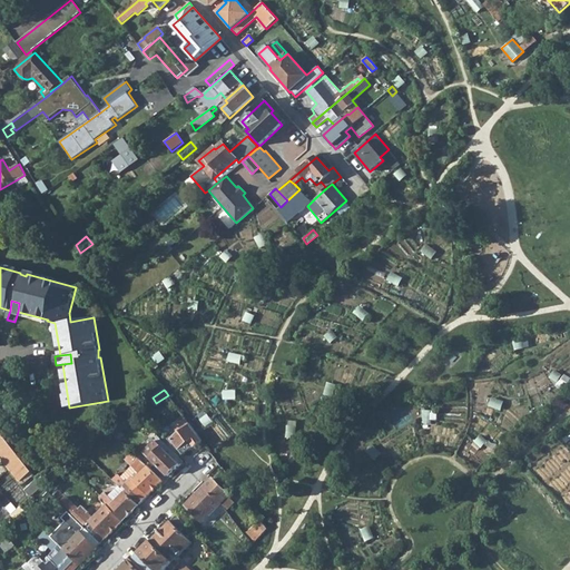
[(424,421),(438,423),(439,411),(425,409),(424,421)]
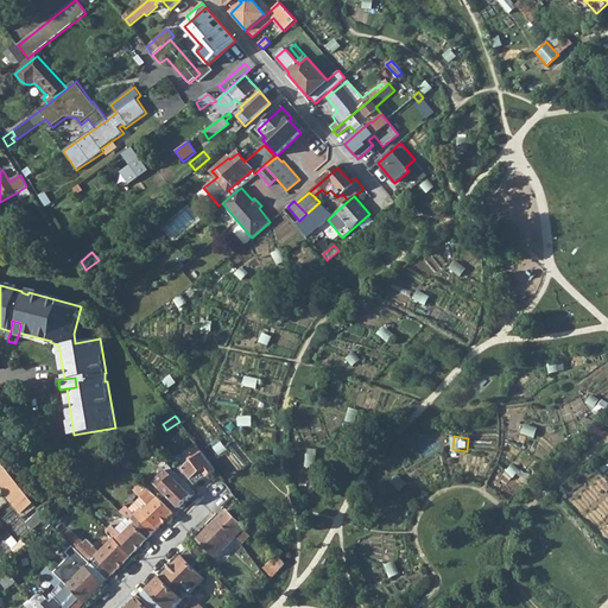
[(173,470),(187,483),(192,479),(196,485),(216,470),(201,449),(190,458),(194,462),(184,469),(182,464),(173,470)]
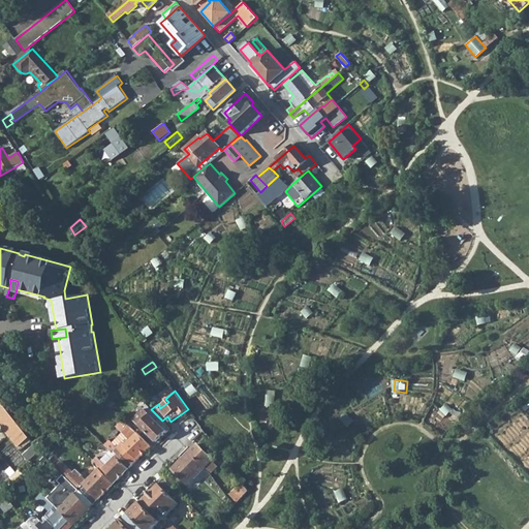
[(0,418),(8,412),(0,401),(0,418)]
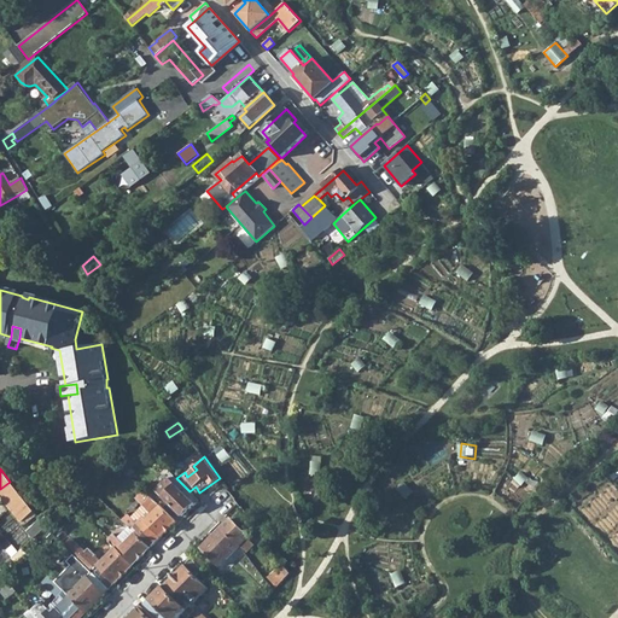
[(162,476),(152,485),(157,491),(158,490),(167,482),(162,476)]
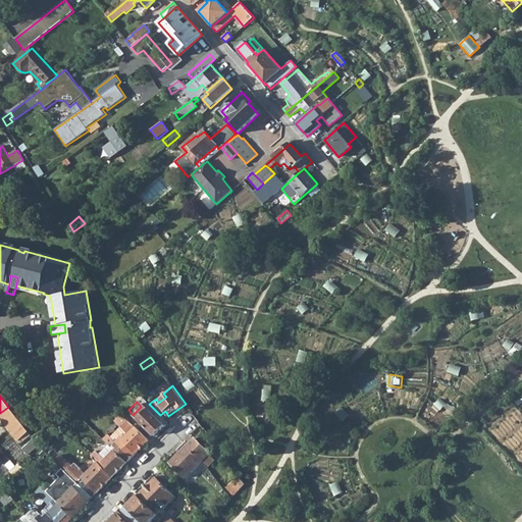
[(141,407),(134,414),(155,435),(167,422),(160,415),(149,404),(146,402),(141,407)]
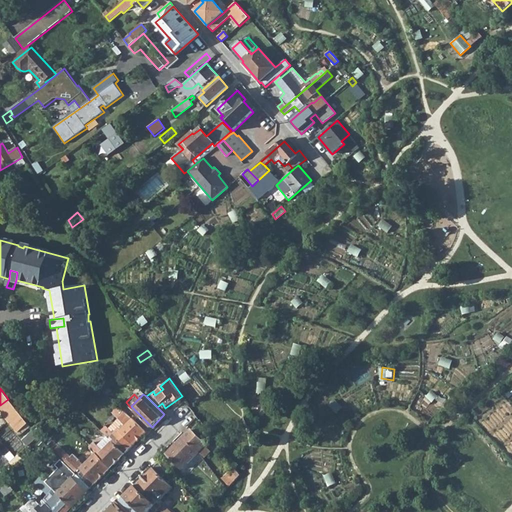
[(0,405),(0,412),(16,432),(28,423),(8,399),(0,405)]
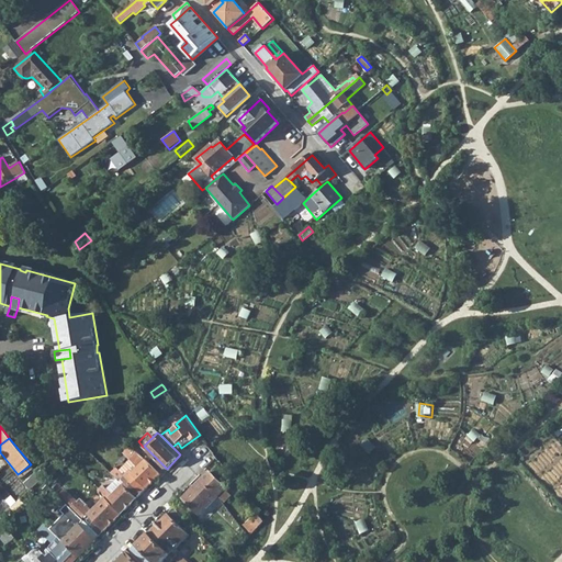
[(65,451),(71,460),(87,449),(79,441),(65,451)]
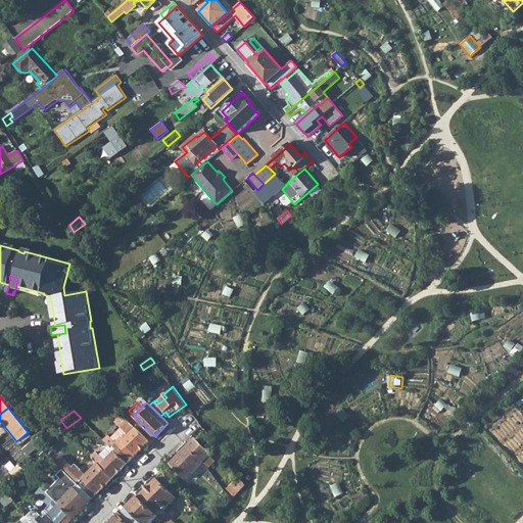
[(123,450),(132,460),(149,441),(128,421),(123,416),(116,422),(123,427),(111,438),(108,435),(104,440),(111,447),(112,446),(120,454),(123,450)]
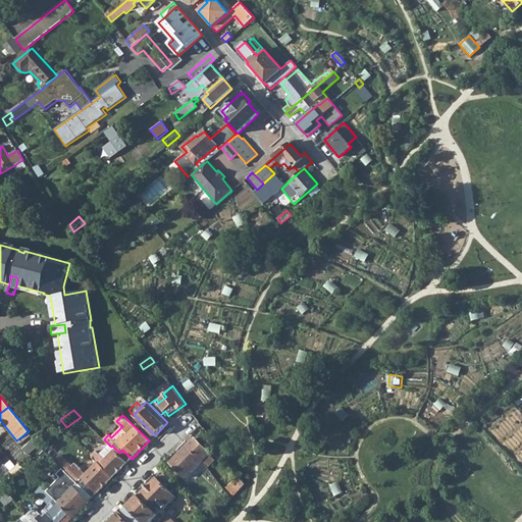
[(170,463),(187,478),(210,454),(195,438),(170,463)]
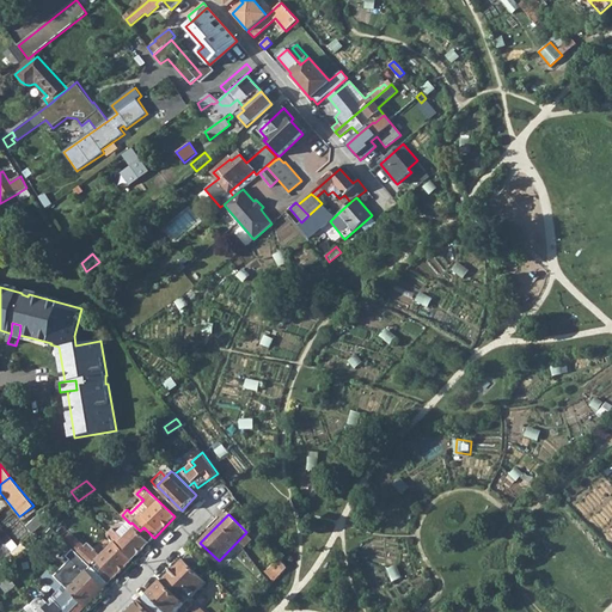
[(28,525),(35,534),(47,524),(41,515),(28,525)]
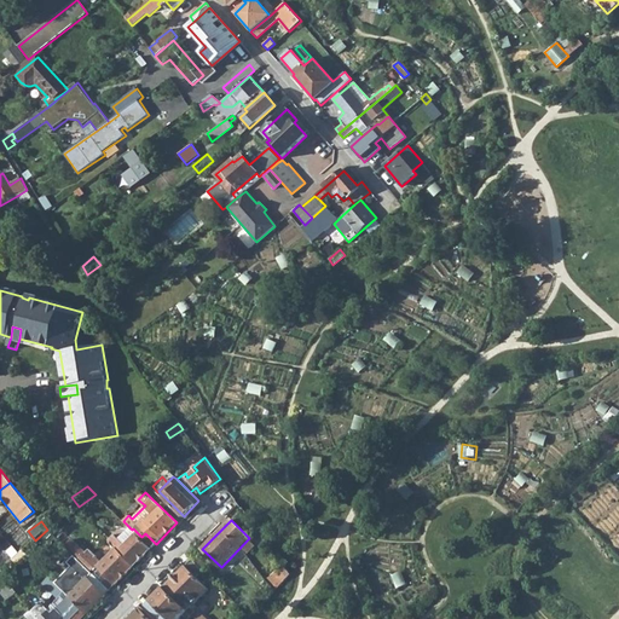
[(145,533),(142,537),(139,538),(136,534),(123,545),(115,537),(111,541),(110,538),(106,541),(115,548),(134,566),(156,544),(145,533)]
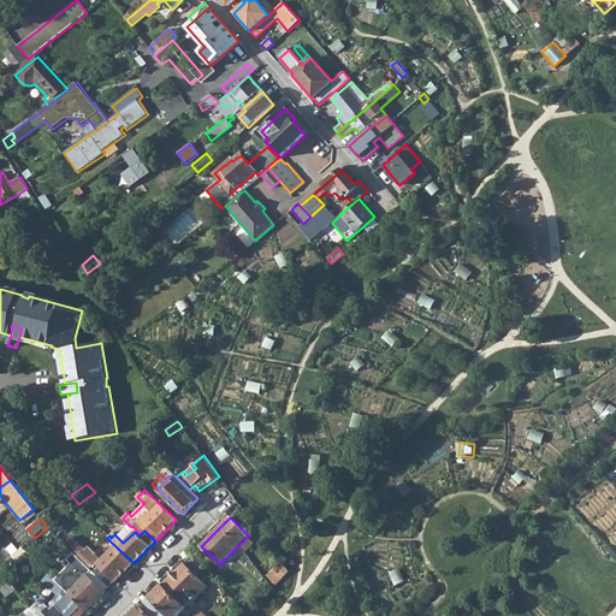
[(114,545),(100,560),(94,555),(95,554),(88,546),(86,550),(72,537),(65,544),(73,554),(110,587),(134,563),(114,545)]
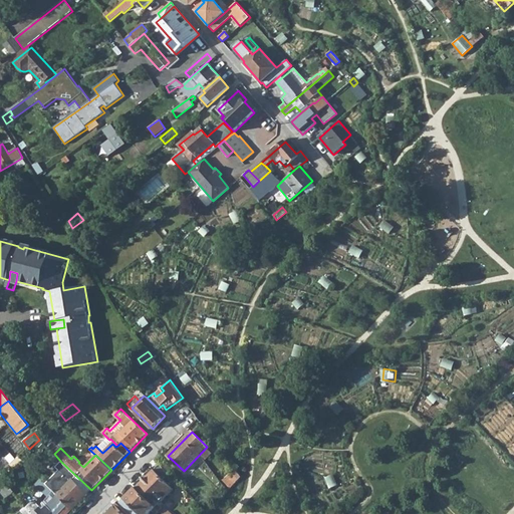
[(5,458),(10,464),(15,460),(10,454),(5,458)]
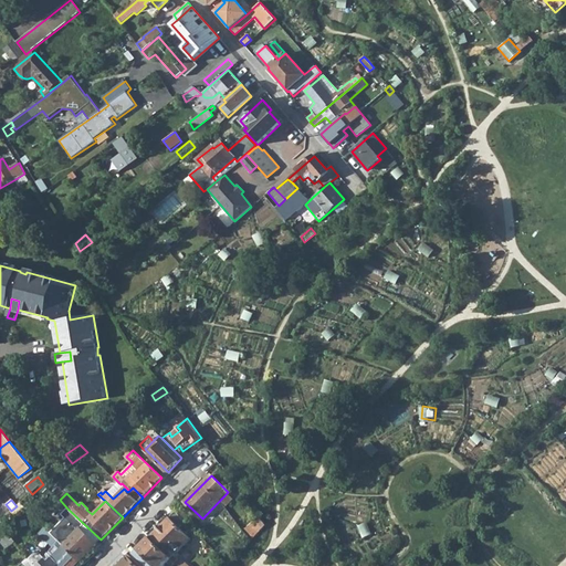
[(67,509),(62,515),(65,519),(51,533),(80,561),(101,540),(67,509)]
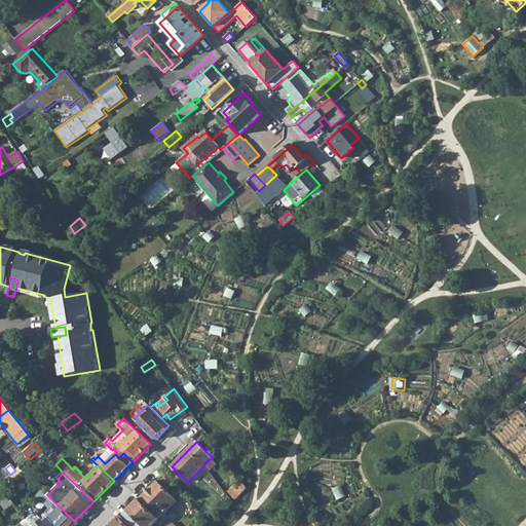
[(0,483),(0,486),(2,489),(12,480),(8,476),(0,483)]
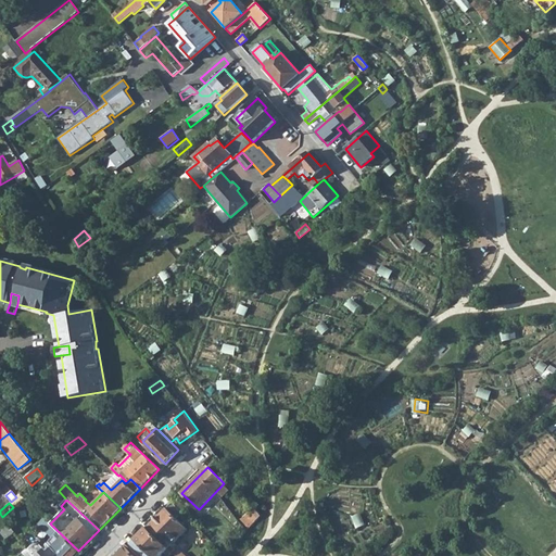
[(175,555),(185,555),(182,553),(180,555),(171,547),(188,530),(177,518),(182,513),(173,503),(148,528),(173,553),(175,555)]
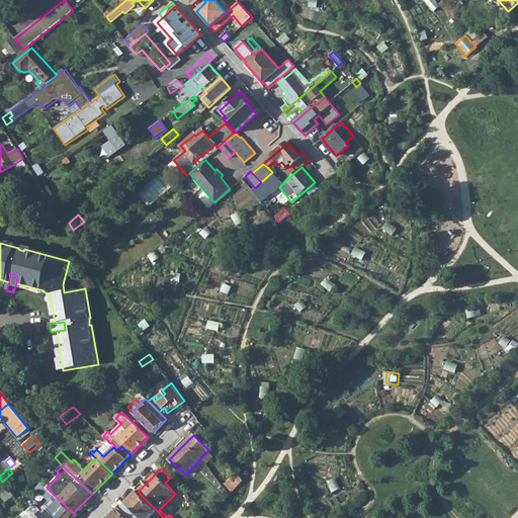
[(226,484),(233,492),(244,481),(239,473),(226,484)]
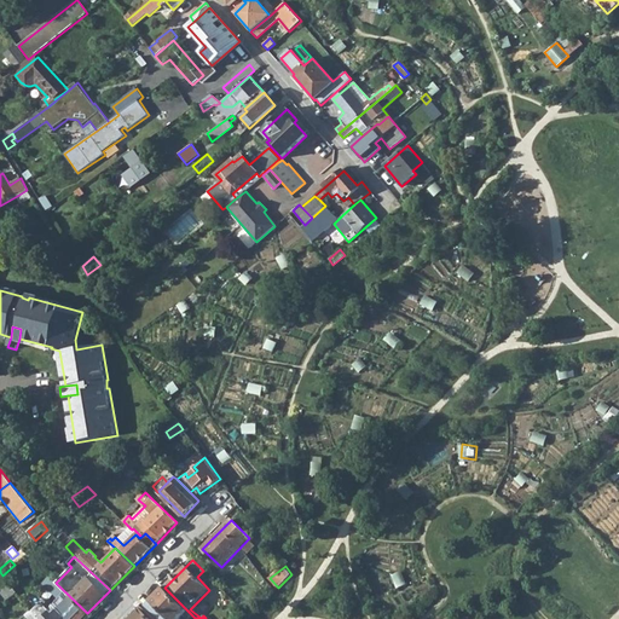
[(0,594),(0,597),(3,602),(17,593),(3,576),(0,572),(0,586),(4,591),(0,594)]
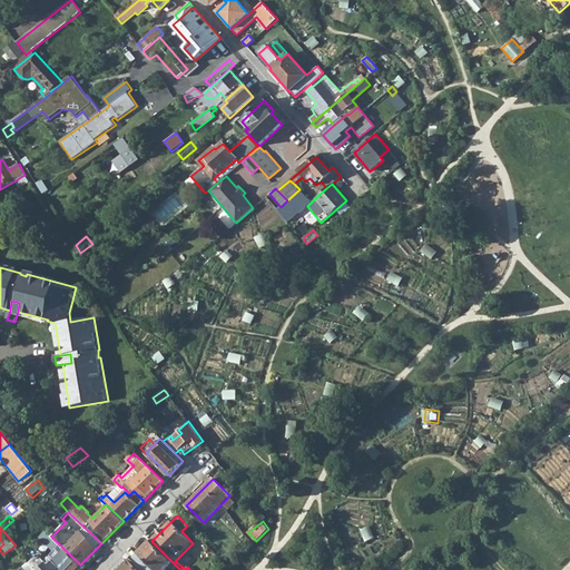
[(74,569),(80,564),(51,537),(46,531),(39,537),(53,550),(47,557),(52,562),(60,569),(58,569),(74,569)]
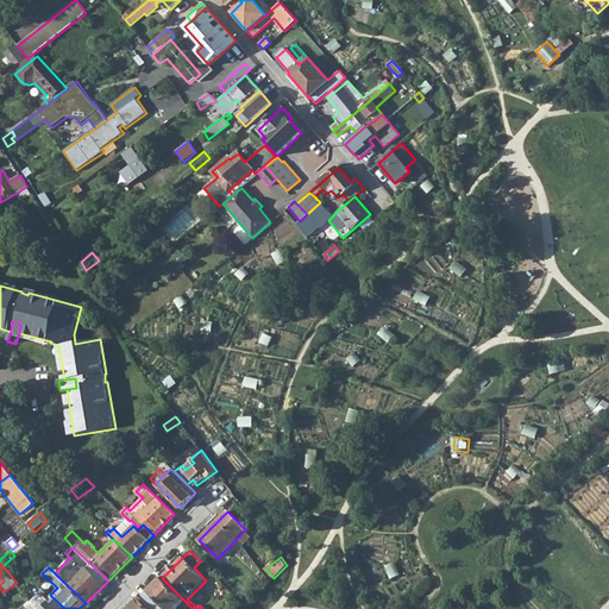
[(186,608),(189,606),(162,578),(144,596),(156,608),(176,608),(181,604),(186,608)]
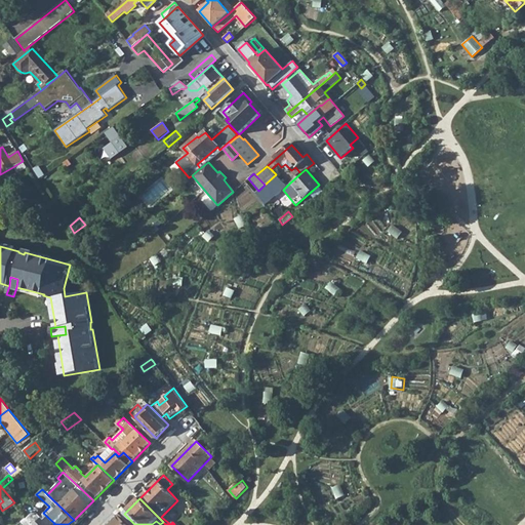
[(0,518),(2,518),(6,523),(22,512),(14,502),(2,511),(0,512),(0,518)]
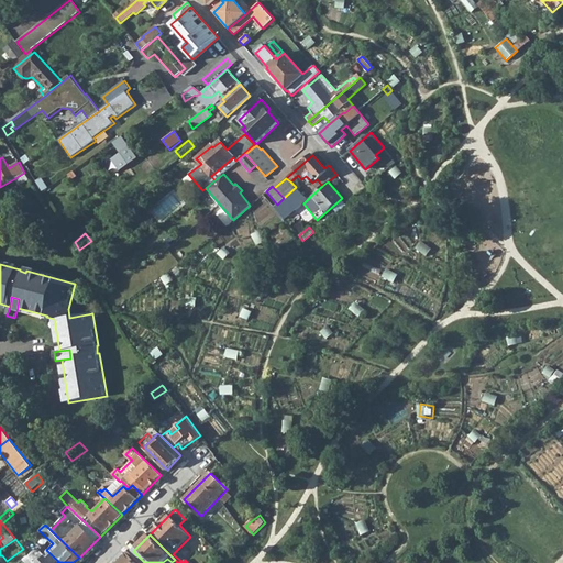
[(23,562),(57,562),(59,562),(52,555),(48,559),(46,556),(44,559),(44,556),(36,548),(29,556),(26,555),(25,558),(21,561),(23,562)]
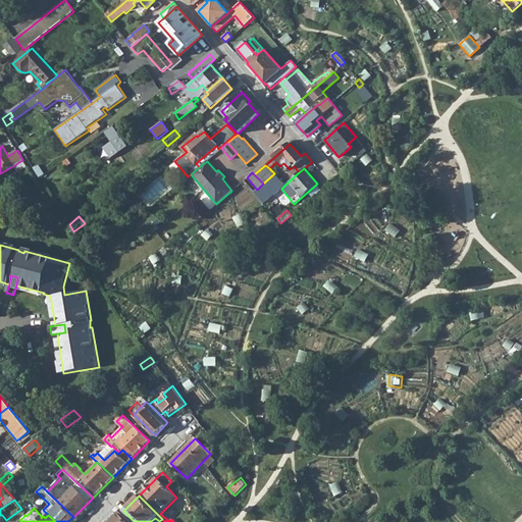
[(112,521),(134,521),(123,511),(112,521)]
